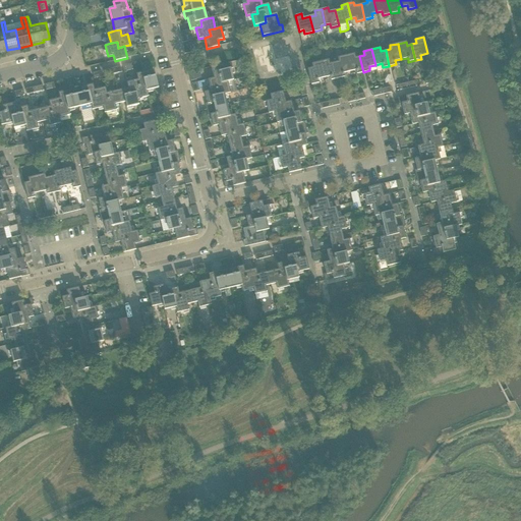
[(354,54),(346,55),(349,71),(356,69),(357,73),(363,72),(359,56),(355,57),(354,54)]
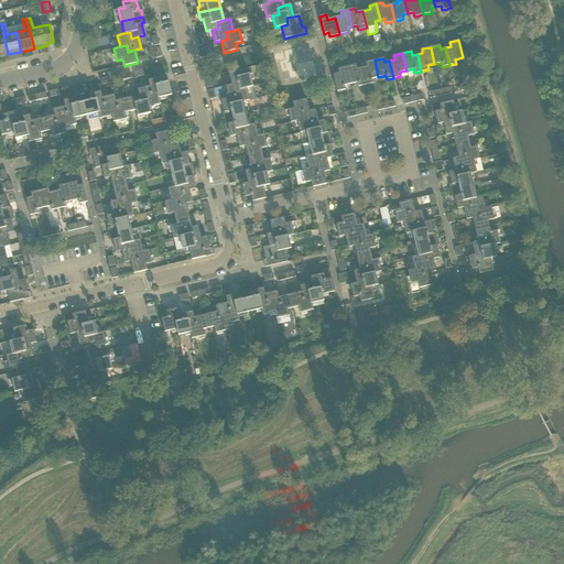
[(366,66),(361,67),(366,85),(372,83),(371,78),(378,77),(375,60),(366,62),(366,66)]
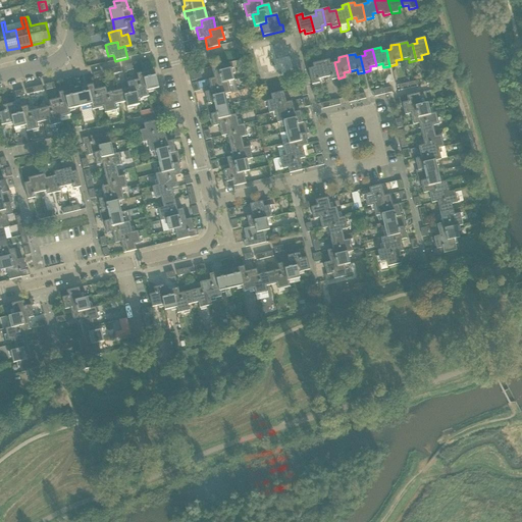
[(328,59),(320,61),(324,77),(330,75),(331,80),(338,79),(334,62),(329,63),(328,59)]
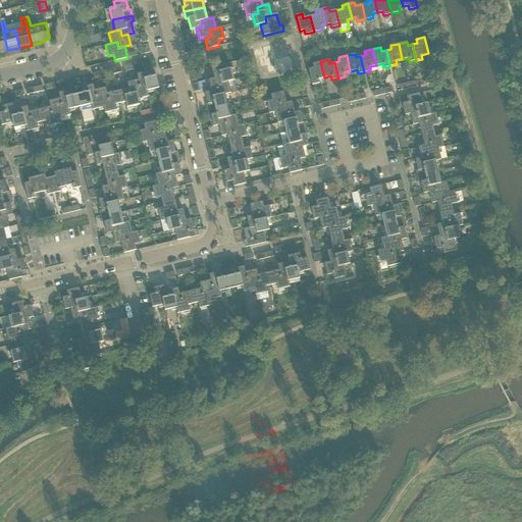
[(312,85),(319,83),(318,79),(324,77),(320,61),(312,63),(313,67),(308,68),(312,85)]
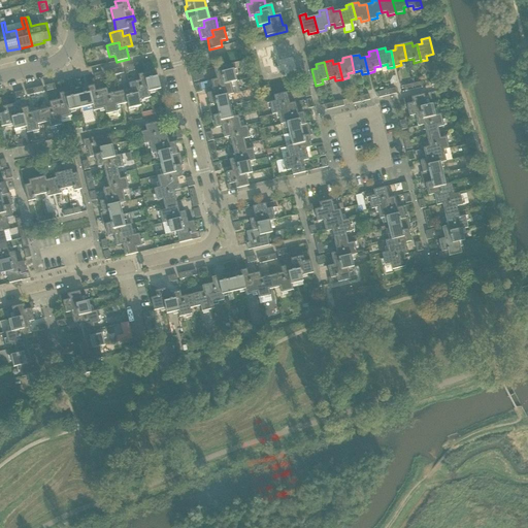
[(226,65),(213,68),(217,79),(223,77),(224,84),(230,83),(236,81),(233,69),(228,70),(226,65)]
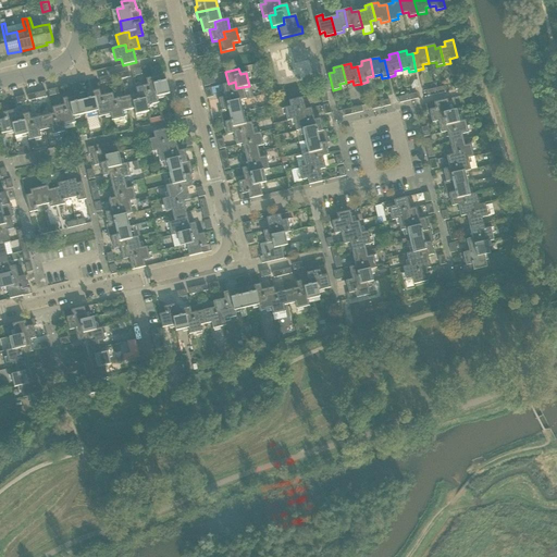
[(146,79),(147,85),(149,91),(156,90),(158,97),(169,94),(164,72),(157,74),(158,76),(146,79)]
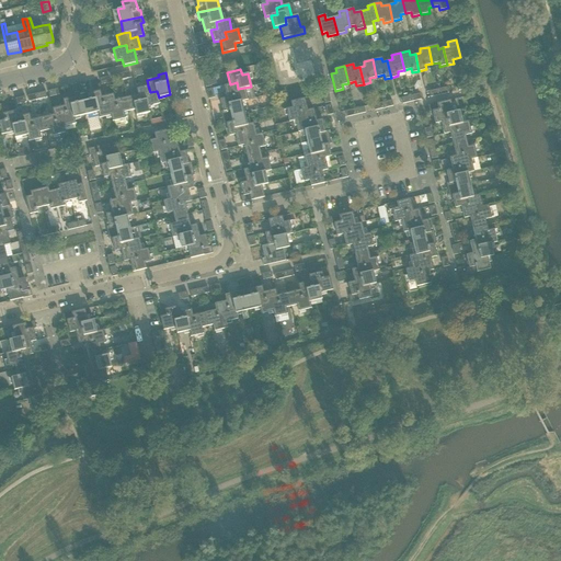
[(224,86),(227,98),(233,96),(235,103),(241,101),(248,100),(244,88),(238,89),(237,82),(230,84),(224,86)]
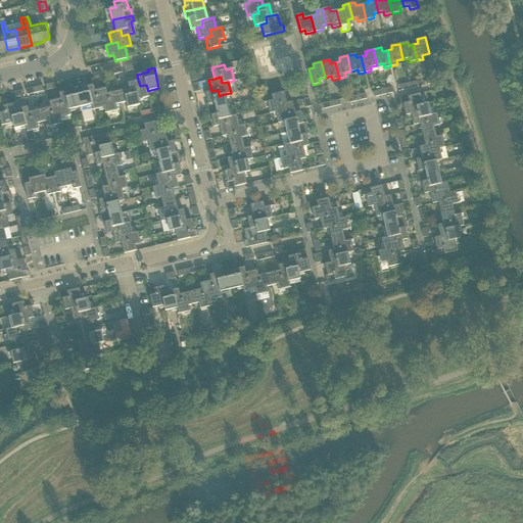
[(128,83),(129,89),(130,95),(137,93),(138,99),(149,96),(148,91),(146,85),(140,86),(138,80),(128,83)]
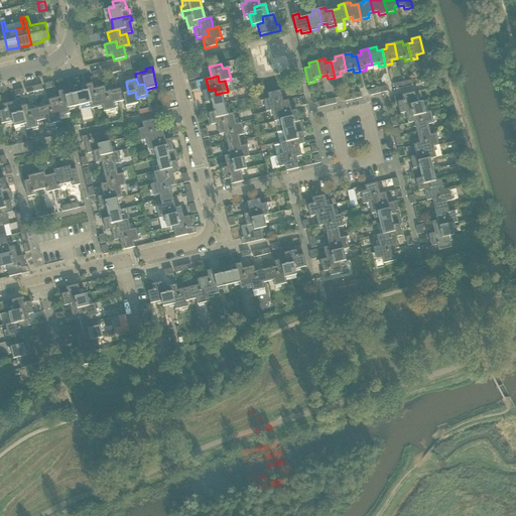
[(80,84),(75,85),(79,105),(90,103),(89,97),(95,96),(93,90),(92,84),(81,86),(80,84)]
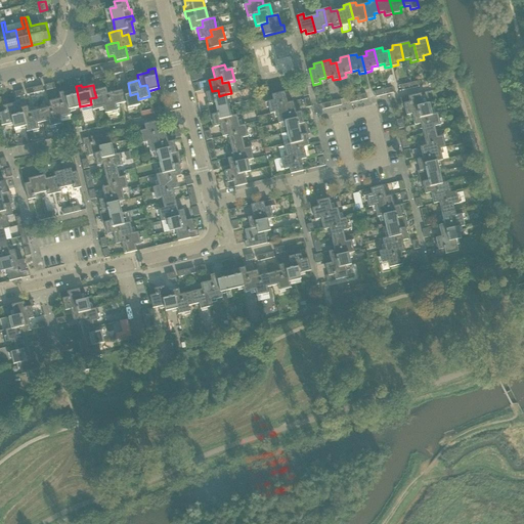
[(58,93),(60,99),(61,105),(68,103),(70,110),(80,106),(76,86),(70,88),(70,90),(58,93)]
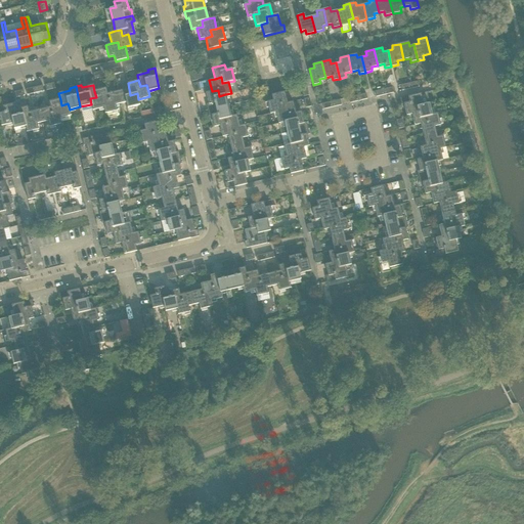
[(105,88),(94,91),(96,97),(90,98),(91,104),(92,110),(103,107),(102,101),(108,100),(107,94),(105,88)]
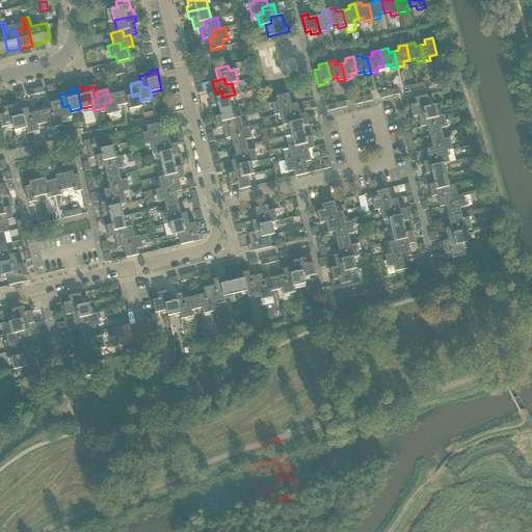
[(131,90),(120,92),(123,105),(128,104),(130,109),(141,107),(140,101),(139,95),(132,97),(131,90)]
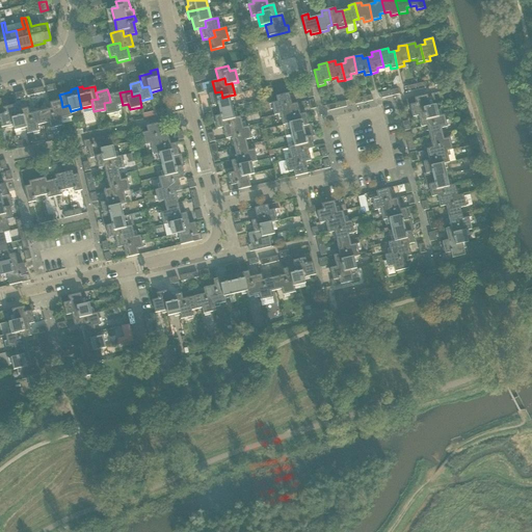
[(209,106),(211,112),(232,107),(229,96),(222,98),(221,91),(215,92),(209,94),(212,105),(209,106)]
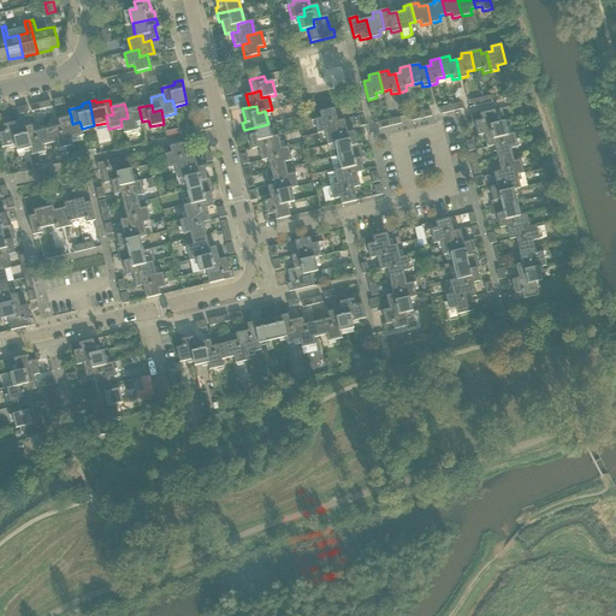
[(138,107),(126,111),(128,118),(120,119),(122,126),(124,134),(137,130),(136,123),(142,122),(138,107)]
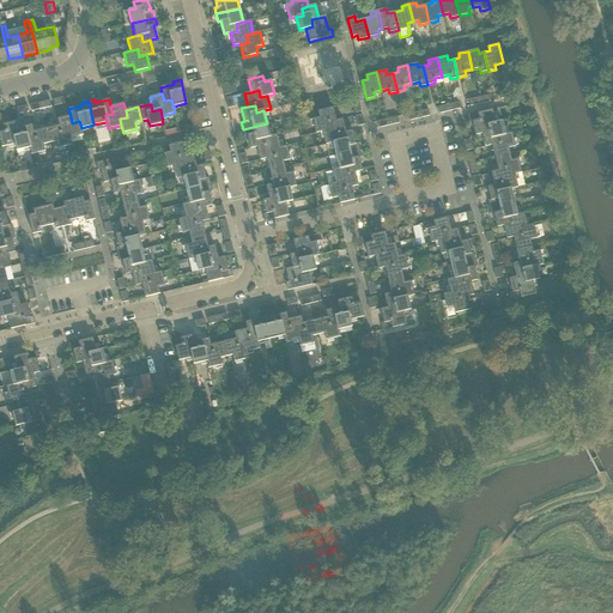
[(320,117),(313,119),(316,133),(323,132),(331,129),(328,122),(335,121),(333,107),(317,110),(320,117)]
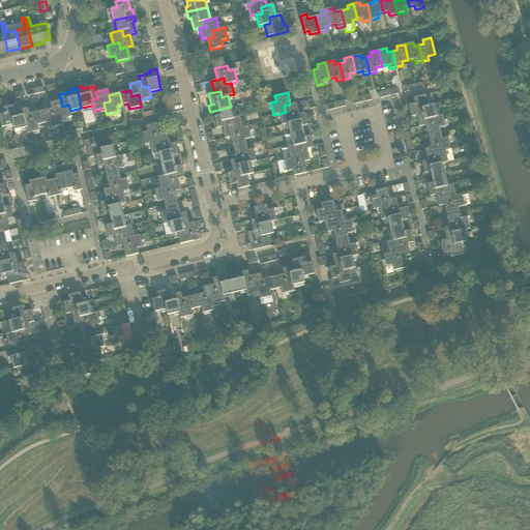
[(428,106),(425,94),(405,99),(406,106),(409,106),(411,117),(417,115),(423,114),(421,108),(428,106)]
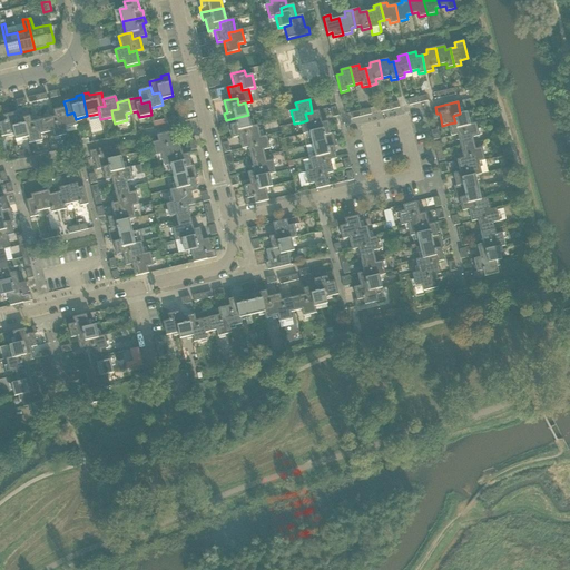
[(53,110),(55,117),(57,124),(64,121),(65,128),(77,126),(76,119),(74,112),(67,115),(66,108),(53,110)]
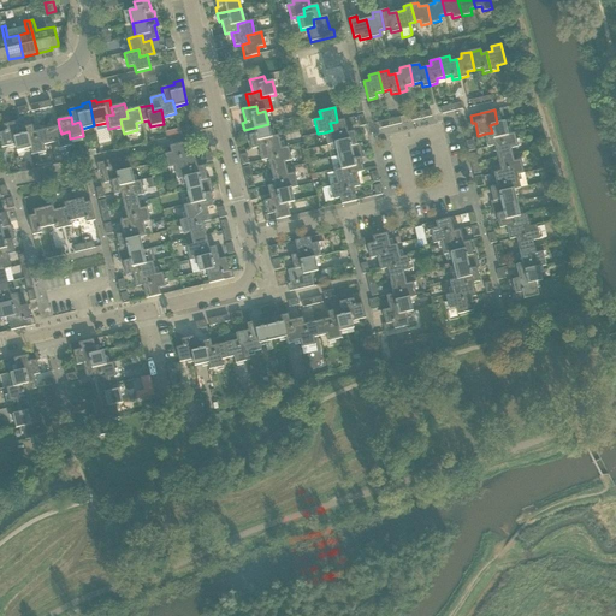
[(327,146),(335,143),(342,142),(341,135),(347,132),(344,119),(337,122),(330,123),(332,130),(325,132),(327,146)]
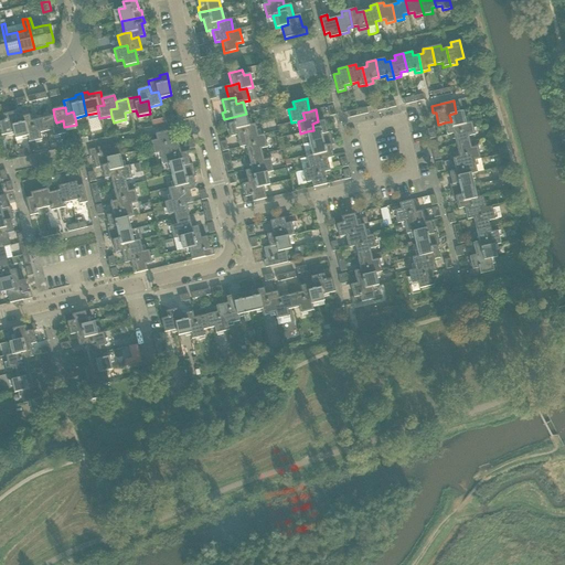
[(0,128),(1,136),(13,132),(12,126),(19,125),(18,118),(16,112),(3,115),(3,112),(0,112),(0,128)]
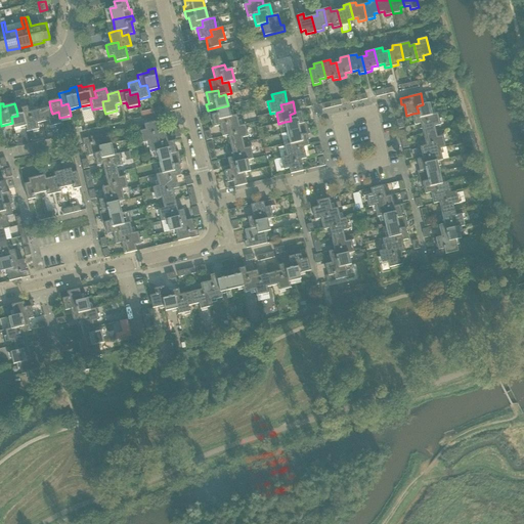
[(416,125),(421,124),(427,123),(426,116),(432,115),(429,103),(423,104),(417,106),(419,113),(412,114),(416,125)]
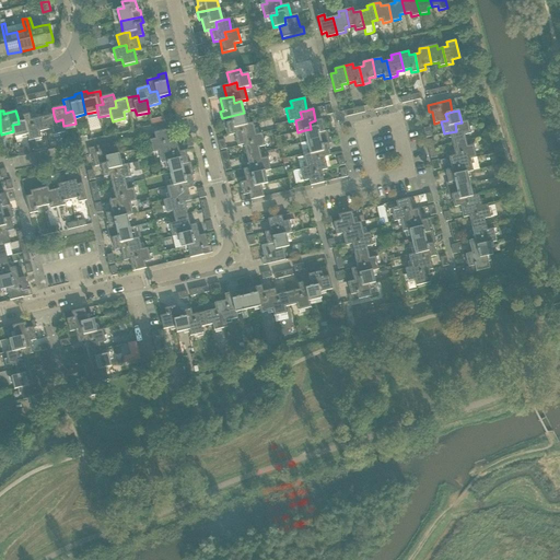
[(229,136),(235,133),(242,132),(240,126),(246,125),(244,113),(222,118),(223,124),(226,124),(229,136)]
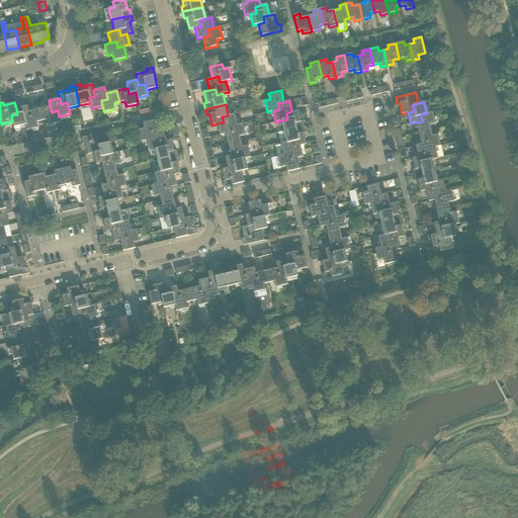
[(14,127),(25,124),(23,118),(29,117),(28,111),(26,105),(16,108),(17,114),(11,115),(12,121),(14,127)]
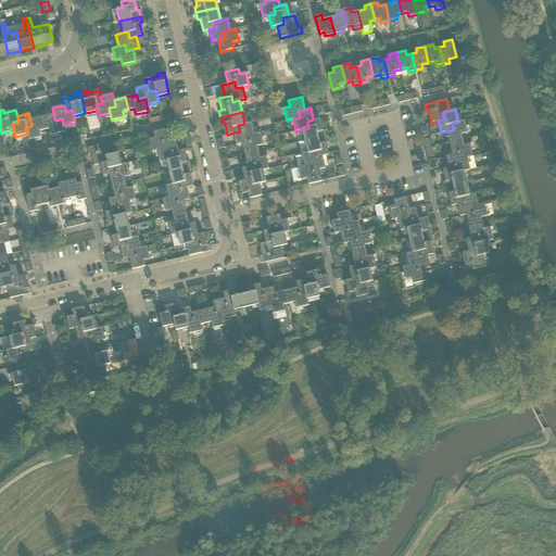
[(53,114),(41,116),(45,129),(51,128),(52,134),(65,131),(63,125),(62,118),(55,121),(53,114)]
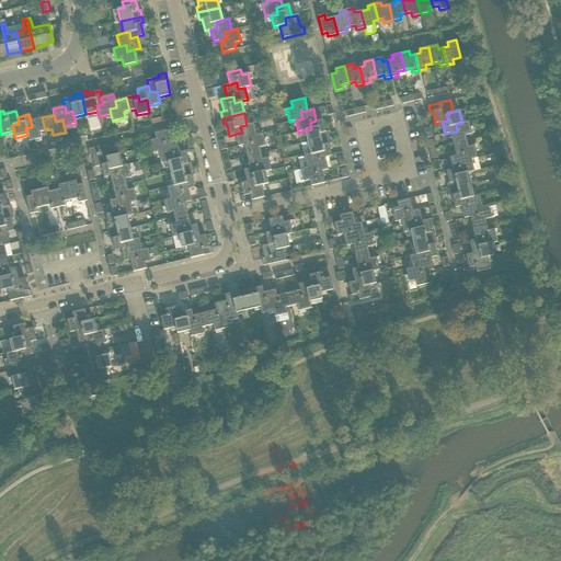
[(25,128),(27,135),(29,141),(42,138),(39,132),(45,130),(42,117),(31,121),(32,127),(25,128)]
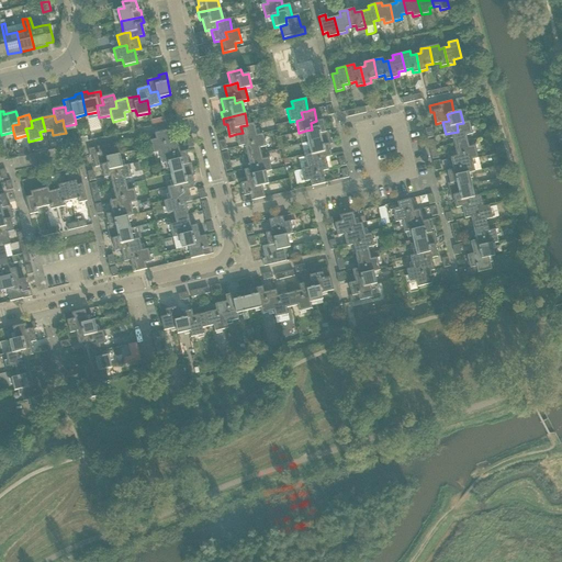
[(305,131),(308,143),(330,137),(328,131),(326,132),(323,120),(316,121),(311,123),(312,130),(305,131)]
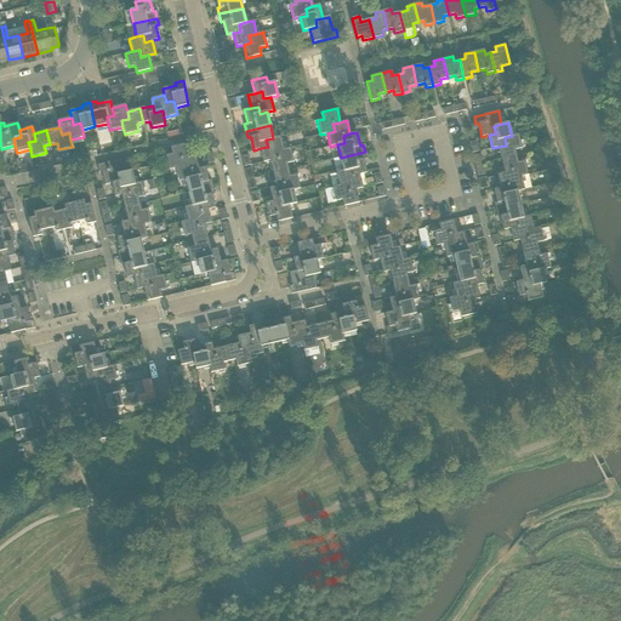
[(499,147),(502,160),(517,157),(514,149),(522,148),(518,134),(512,136),(505,137),(506,146),(499,147)]
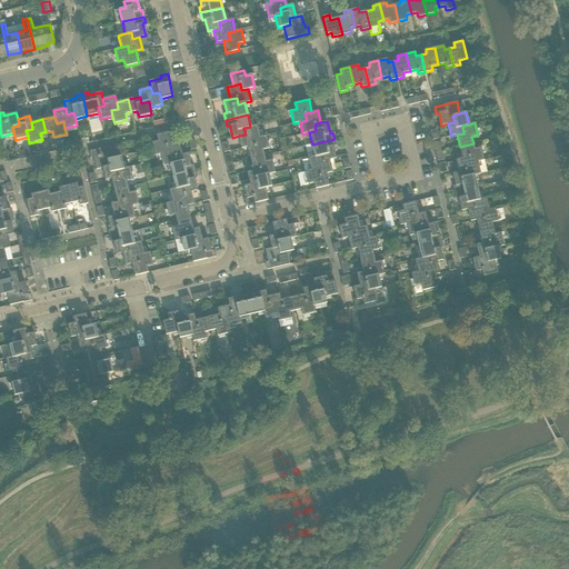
[(241,148),(248,147),(255,145),(252,138),(259,137),(257,125),(250,127),(243,128),(246,135),(239,136),(241,148)]
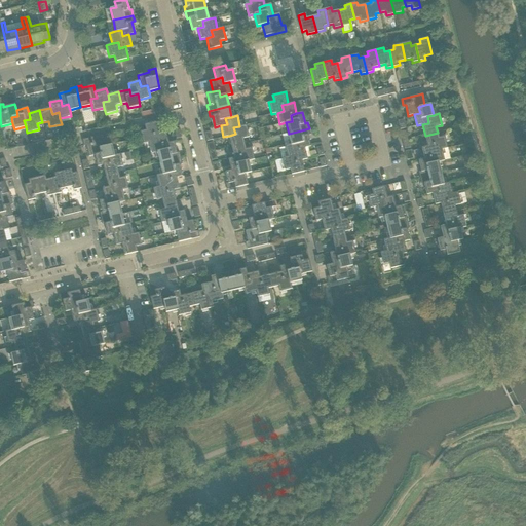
[(160,134),(157,122),(157,121),(145,124),(146,130),(141,132),(144,144),(149,142),(155,141),(154,135),(160,134)]
